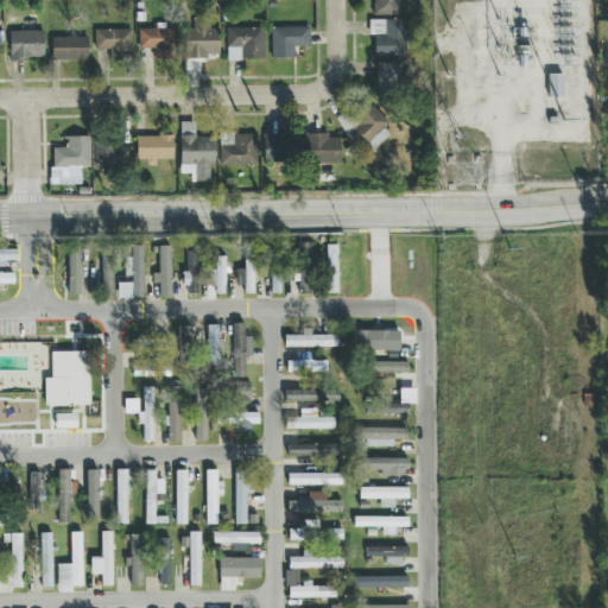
[(397,0),(373,0),(374,16),(398,16),(397,0)]
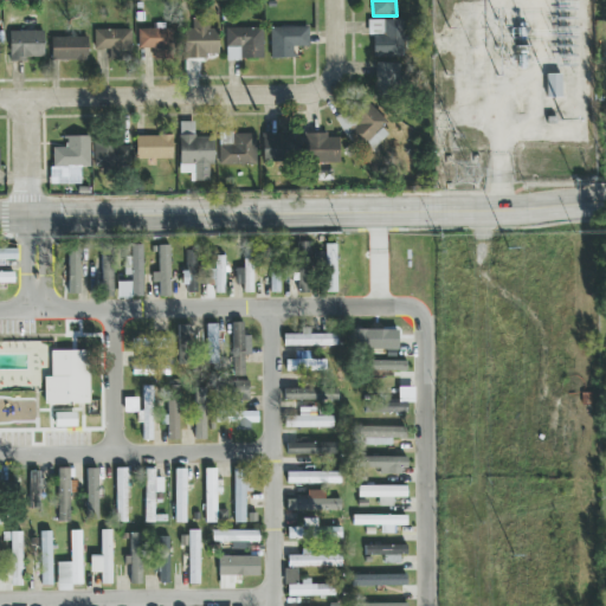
[(404,20),(369,20),(368,34),(374,34),(373,58),(404,58),(404,20)]
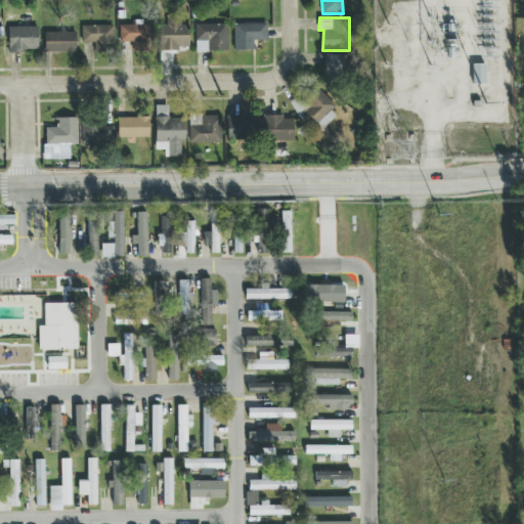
[(179,47),(189,47),(188,22),(162,23),(163,51),(179,50),(179,47)]
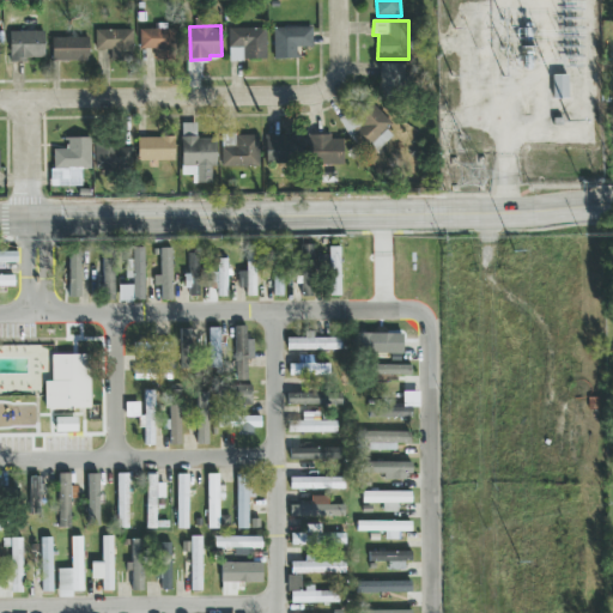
[(176,29),(167,29),(167,28),(140,26),(140,49),(155,49),(155,60),(175,61),(176,29)]
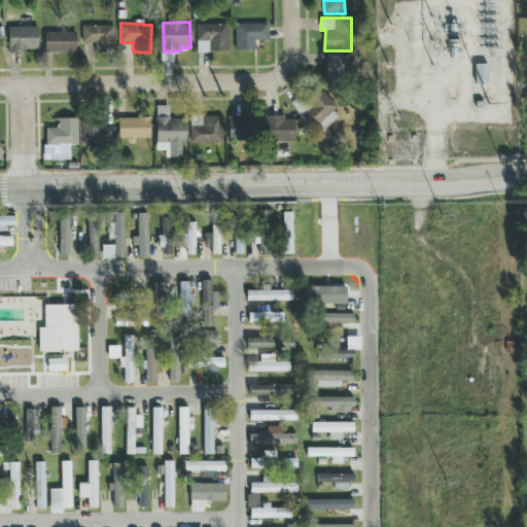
[(229,51),(229,24),(197,25),(197,51),(229,51)]
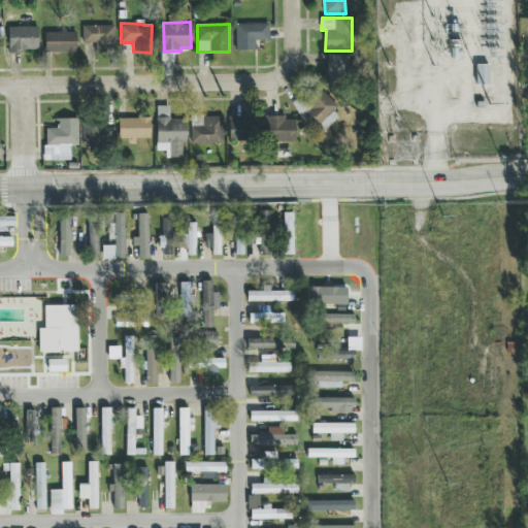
[(235,51),(256,51),(256,41),(269,41),(268,24),(235,24),(235,51)]
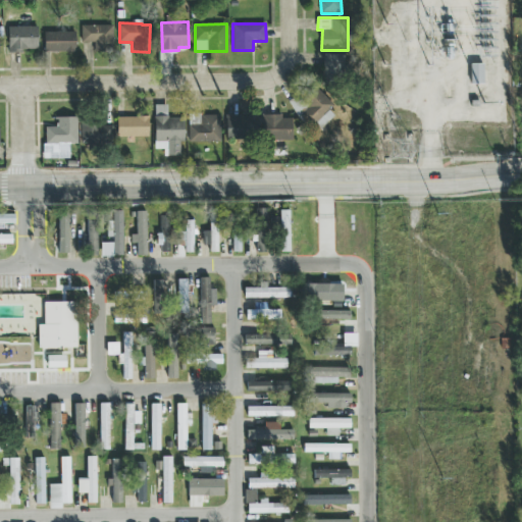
[(113,25),(82,25),(82,43),(94,42),(94,52),(113,51),(113,25)]
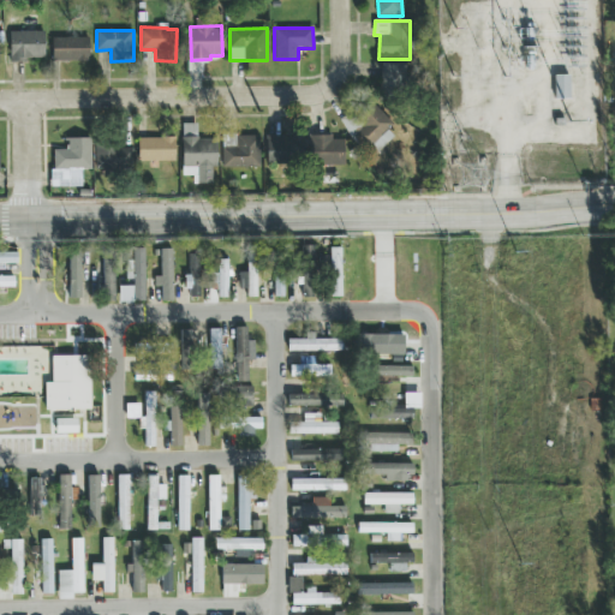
[(45,31),(10,31),(10,60),(45,60),(45,31)]
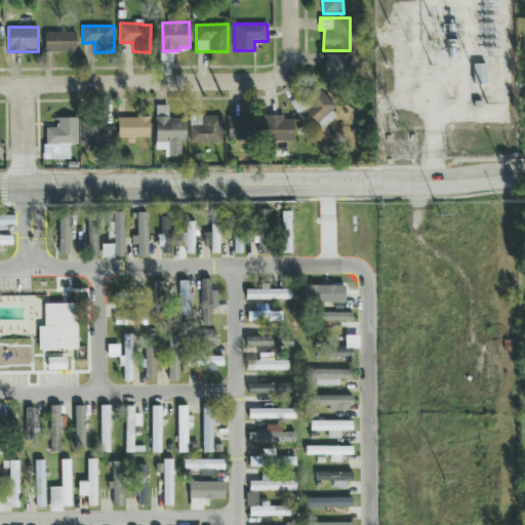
[(76,33),(45,32),(45,51),(76,52),(76,33)]
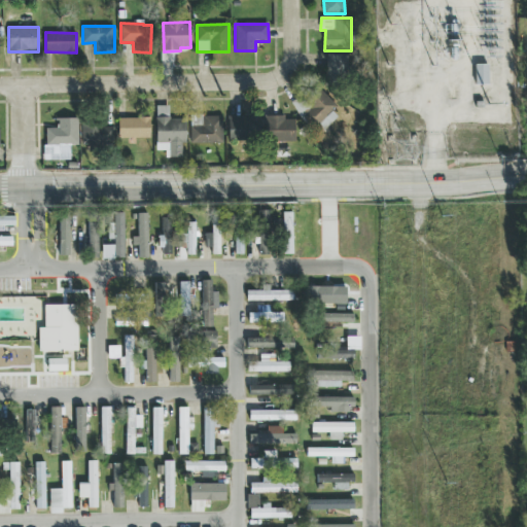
[(325,82),(348,83),(350,56),(327,55),(325,82)]
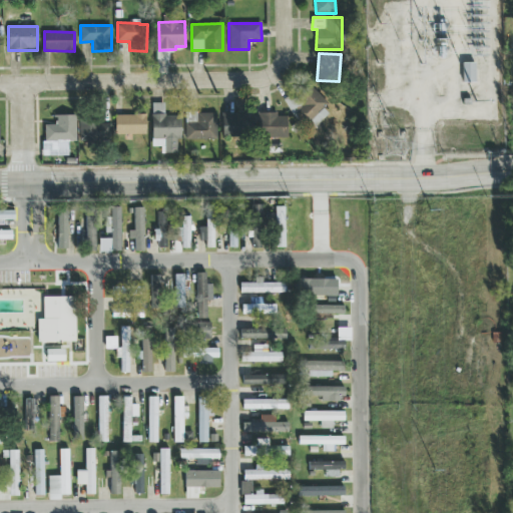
[(475,63),(462,63),(463,83),(475,83),(475,63)]
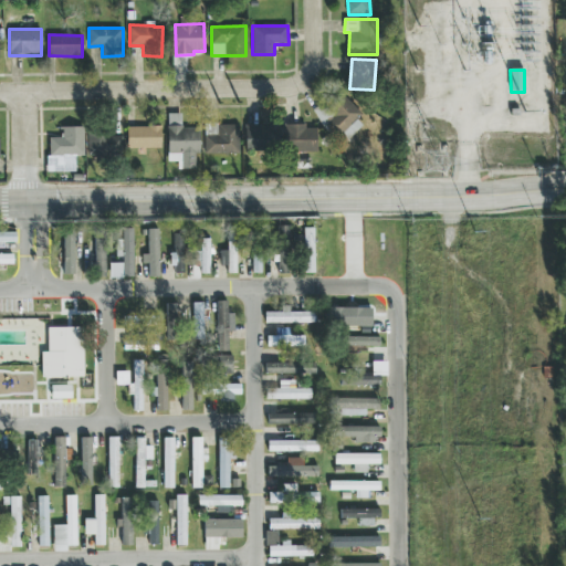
[(362,115),(344,95),(327,111),(334,117),(325,124),(344,144),(363,126),(357,119),(362,115)]
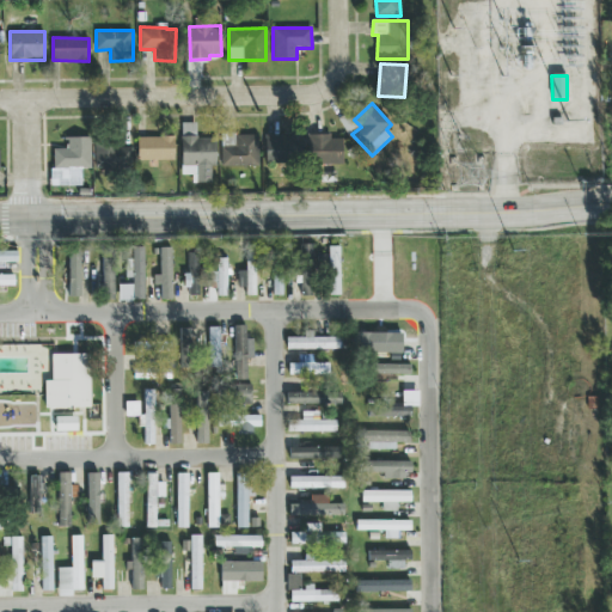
[(191,183),(214,183),(214,139),(195,139),(195,123),(181,123),(181,175),(191,175),(191,183)]
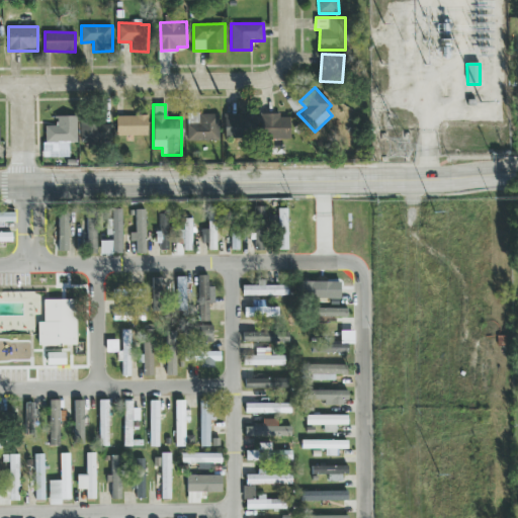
[(219,114),(187,113),(187,141),(219,142),(219,114)]
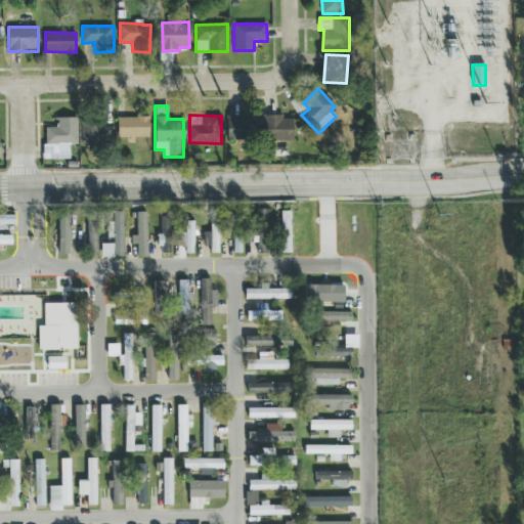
[(293,141),(294,120),(284,119),(284,116),(264,115),(264,140),(293,141)]
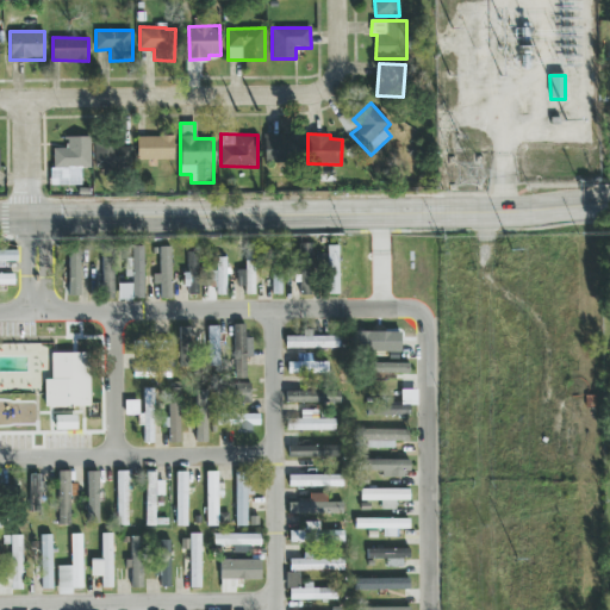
[(265,163),(299,162),(299,135),(263,136),(265,163)]
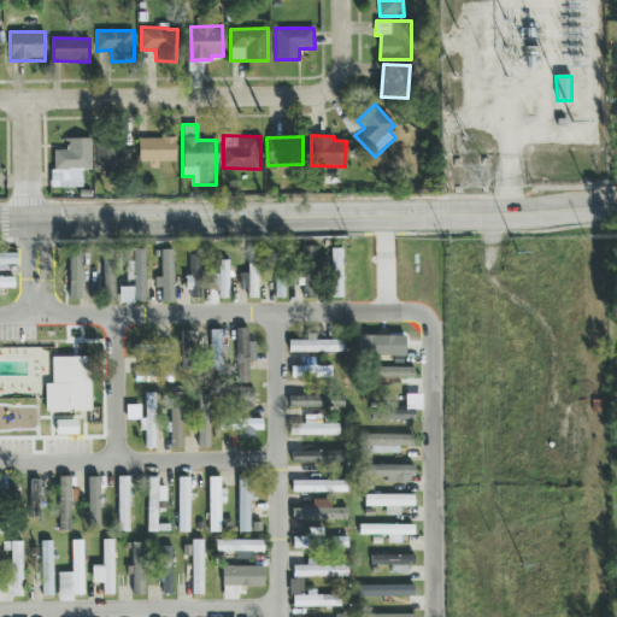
[(53,187),(69,187),(69,170),(92,170),(90,139),(69,139),(69,150),(52,151),(53,187)]
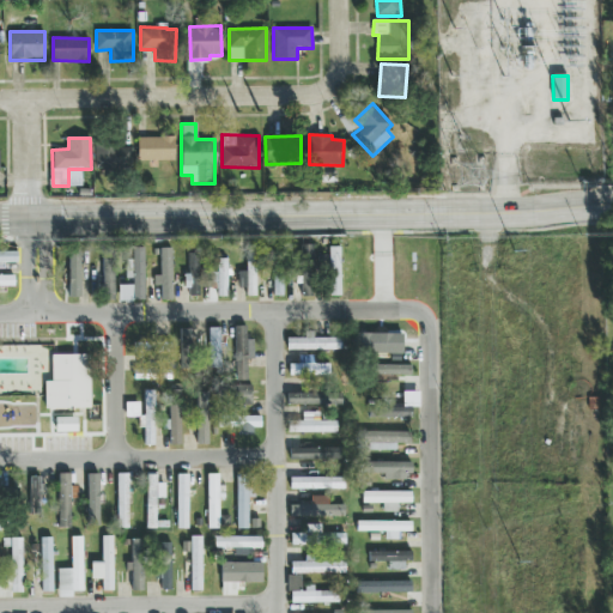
[(137,138),(137,161),(175,161),(174,138),(137,138)]
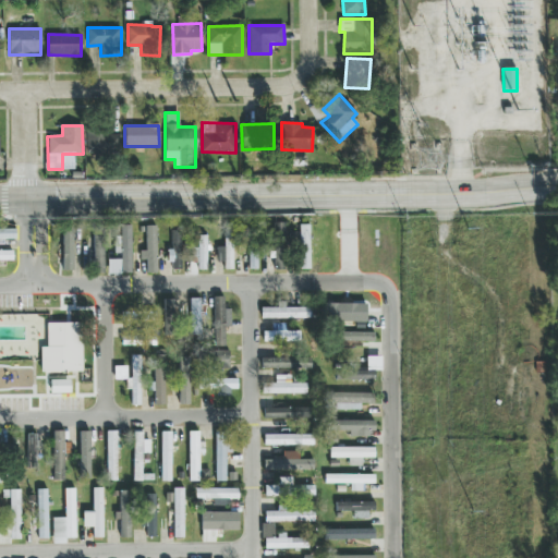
[(86,153),(93,153),(93,158),(121,157),(120,131),(86,131),(86,153)]
